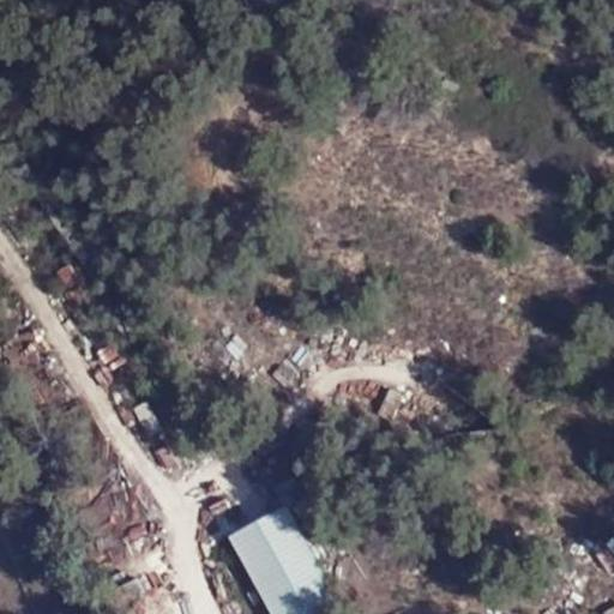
[(150,399),(138,404),(148,432),(161,427),(150,399)]
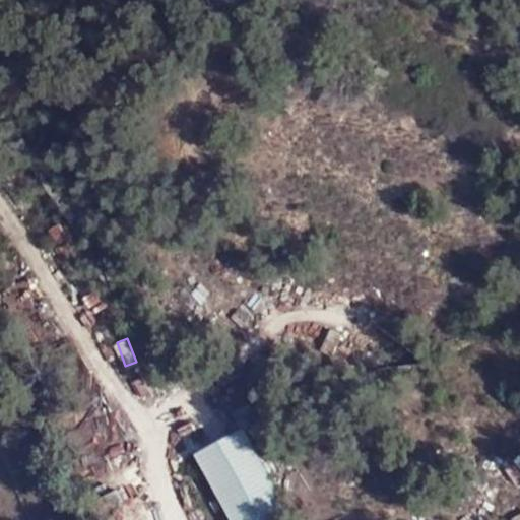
[(426,371),(425,361),(410,362),(411,372),(426,371)]
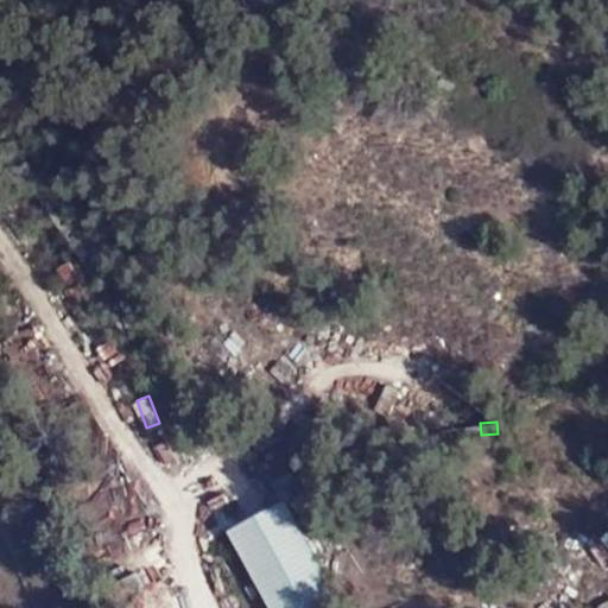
[(227,530),(244,559),(291,508),(285,498),(227,530)]
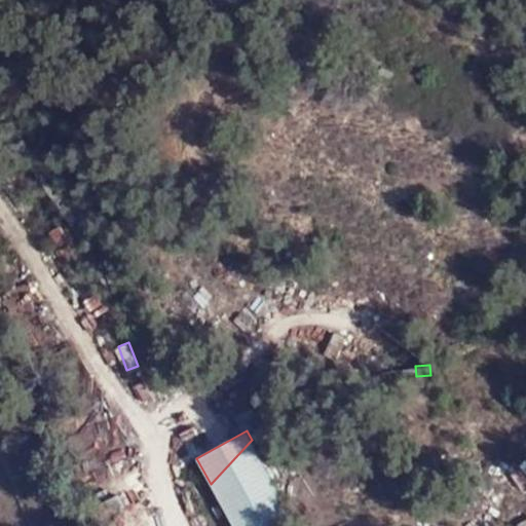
[(252,440),(211,484),(223,506),(234,525),(297,525),(270,476),(252,440)]
